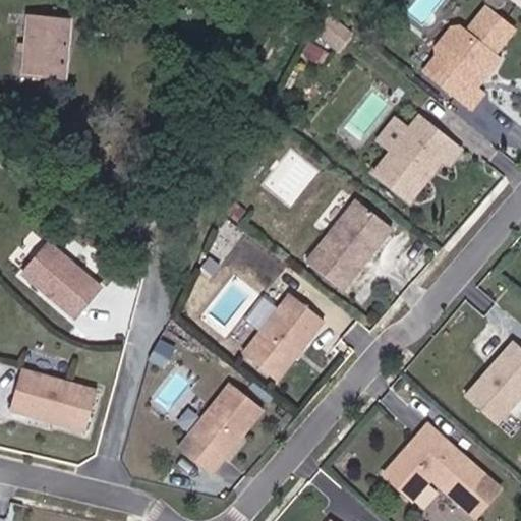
[(65,76),(72,12),(30,7),(21,69),(65,76)]
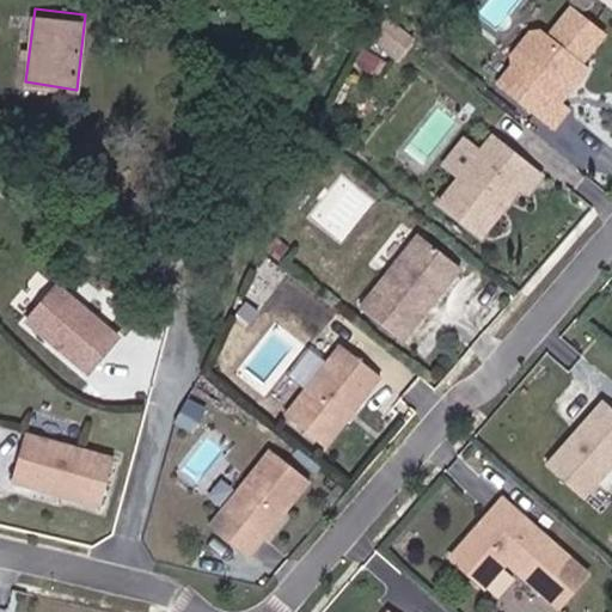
[(555,106),(581,72),(575,68),(598,38),(567,13),(544,42),(536,36),(527,37),(509,60),(510,68),(496,87),(550,129),(562,112),(555,106)]
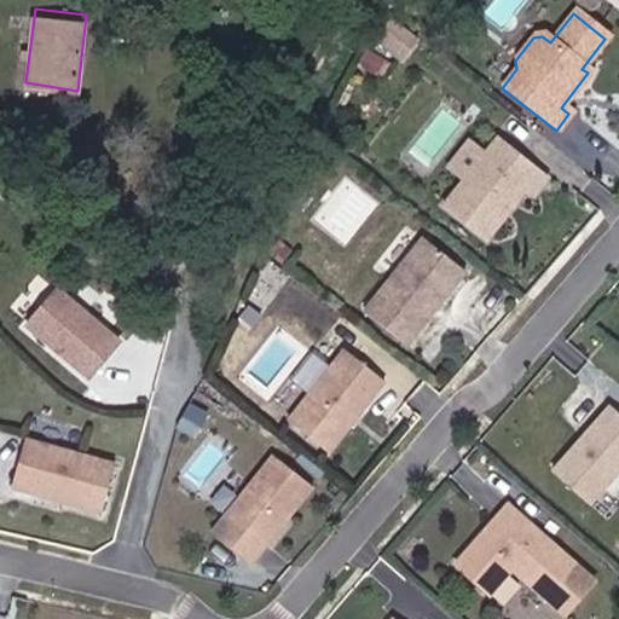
[(415,45),(388,25),(372,47),(398,67),(415,45)]
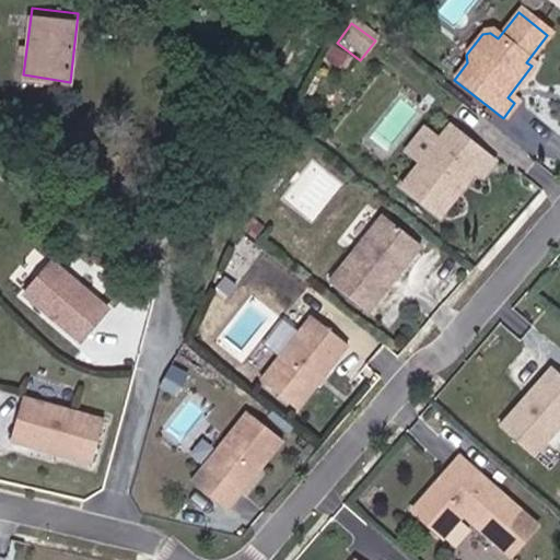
[(398,144),(421,162),(442,137),(419,119),(398,144)]
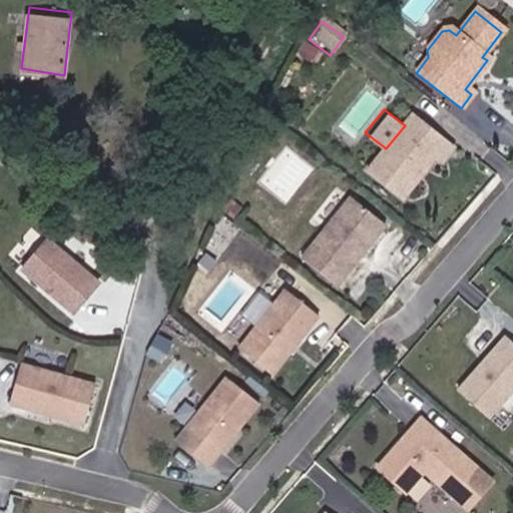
[(407,196),(439,155),(445,159),(456,145),(415,112),(405,125),(386,148),(371,168),(407,196)]
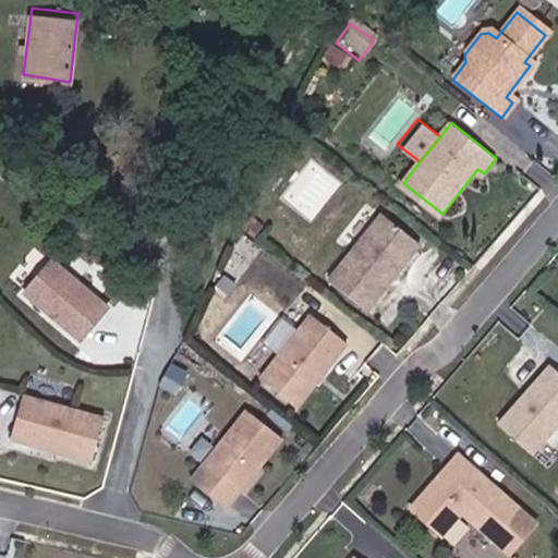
[(364,314),(416,246),(378,217),(326,284),(364,314)]
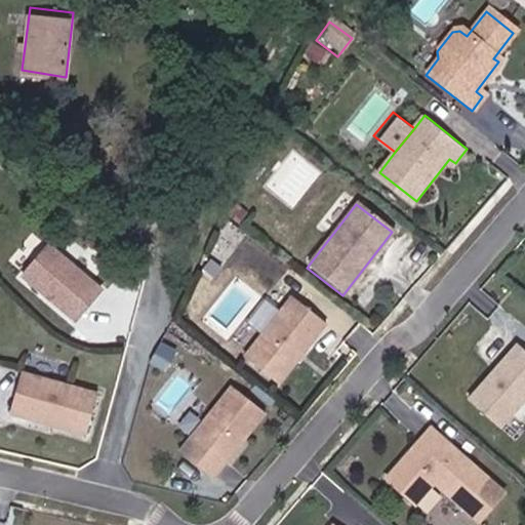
[(94,254),(39,213),(14,245),(70,287),(94,254)]
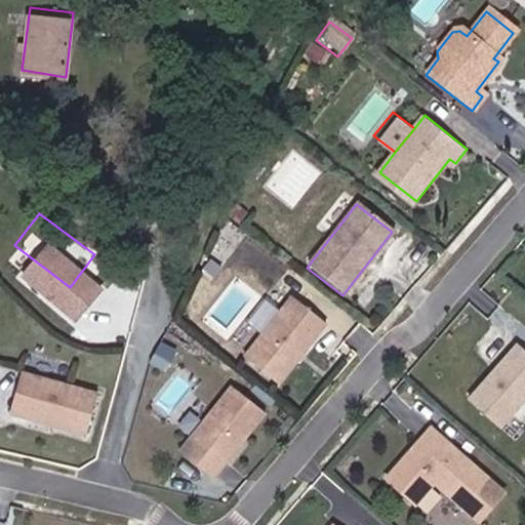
[(299,354),(303,350),(308,348),(326,324),(295,300),(253,355),(283,378),(301,355),(299,354)]
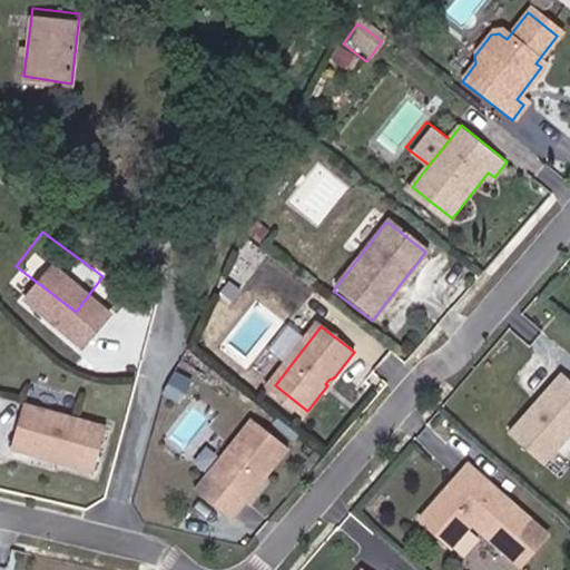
[(543,460),(569,426),(569,377),(558,369),(540,392),(541,397),(537,402),(533,400),(508,432),(543,460)]
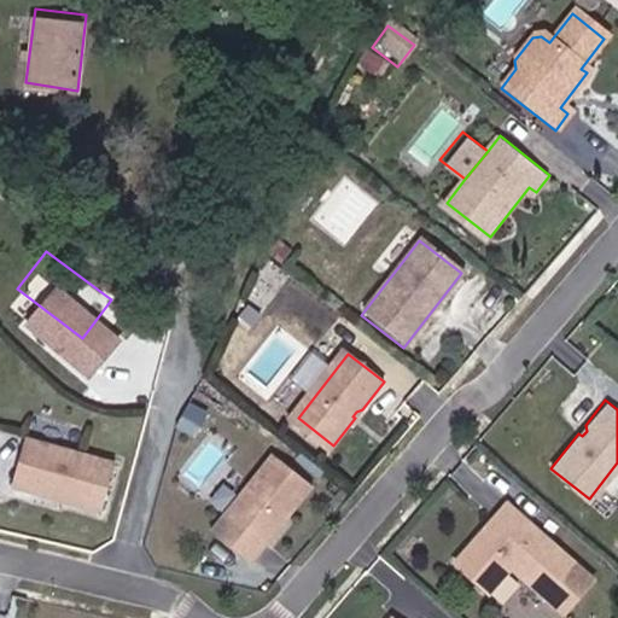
[(106,511),(118,462),(31,438),(18,487),(56,497),(63,495),(69,497),(68,501),(106,511)]
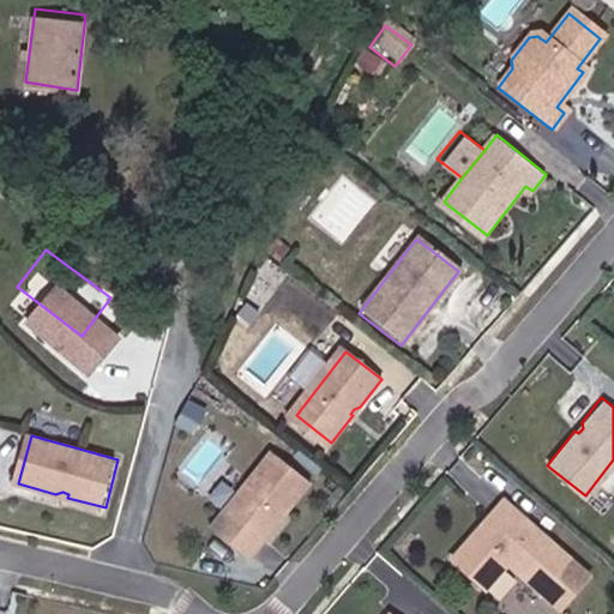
[(266,543),(289,515),(290,507),(293,503),(296,505),(319,476),(282,446),(228,513),(266,543)]
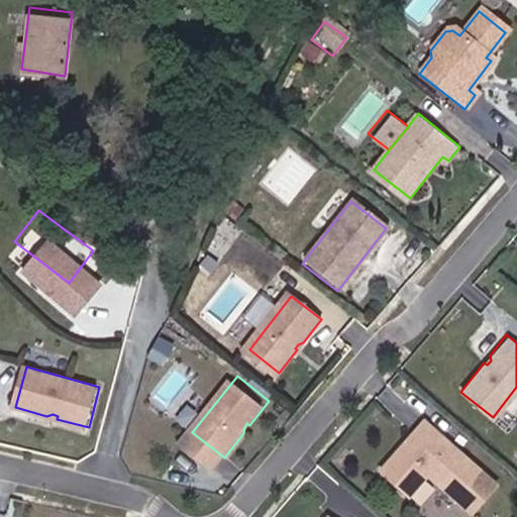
[(482,468),(424,421),(414,435),(418,438),(412,447),(403,448),(383,474),(413,497),(430,475),(458,497),(482,468)]
